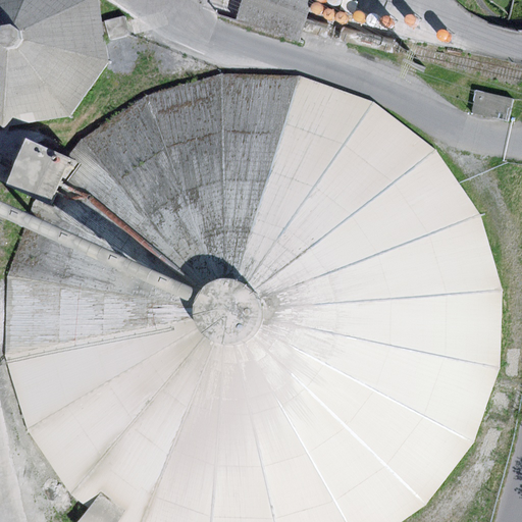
[(103,20),(100,0),(0,0),(0,123),(8,129),(72,116),(109,60),(106,41),(103,20)]
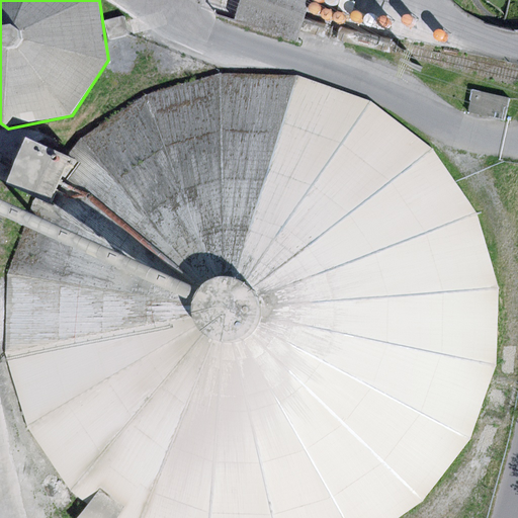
[(316,0),(246,0),(239,23),(301,45),(316,0)]
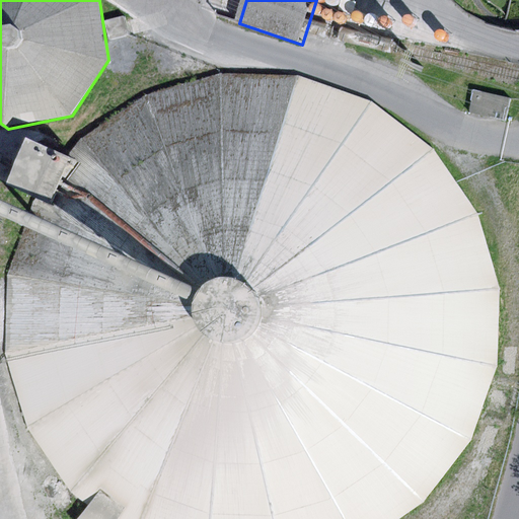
[(123,16),(102,20),(105,41),(127,36),(123,16)]
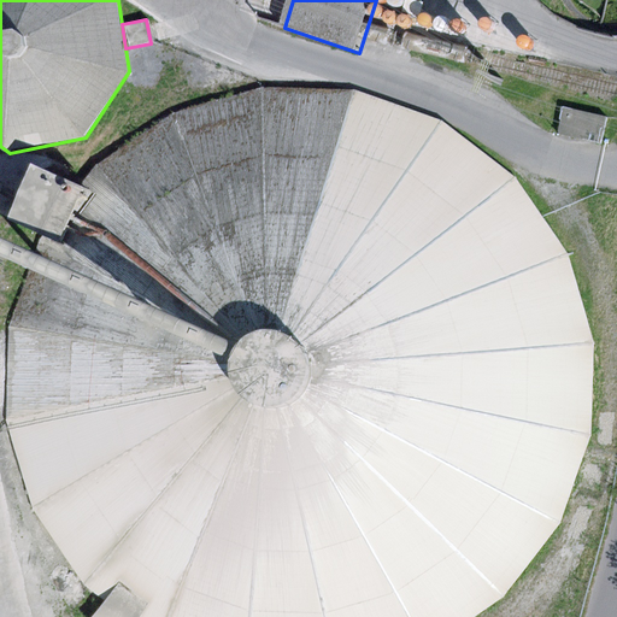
[(260,89),(172,116),(98,164),(50,224),(43,233),(33,263),(10,328),(5,418),(33,510),(84,585),(105,600),(125,616),(475,616),(506,595),(563,523),(592,433),(594,341),(566,253),(513,178),(440,121),(353,90),(260,89)]
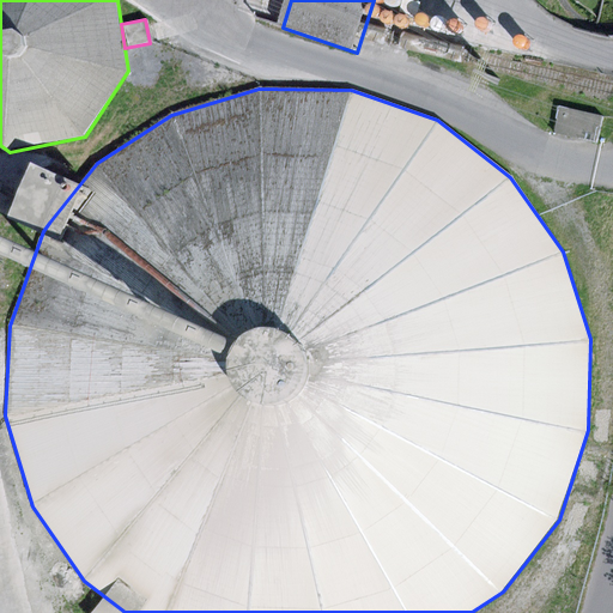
[(606,117),(562,108),(556,135),(600,145),(606,117)]
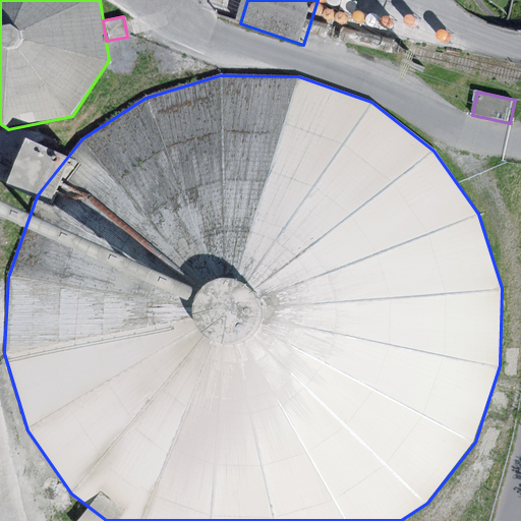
[(106,520),(89,507),(77,520),(106,520)]
